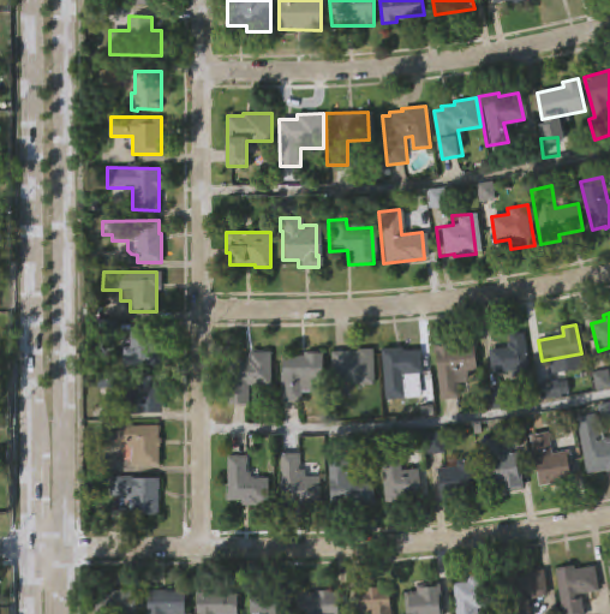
[(153,363),(131,363),(131,331),(153,331),(153,363)]
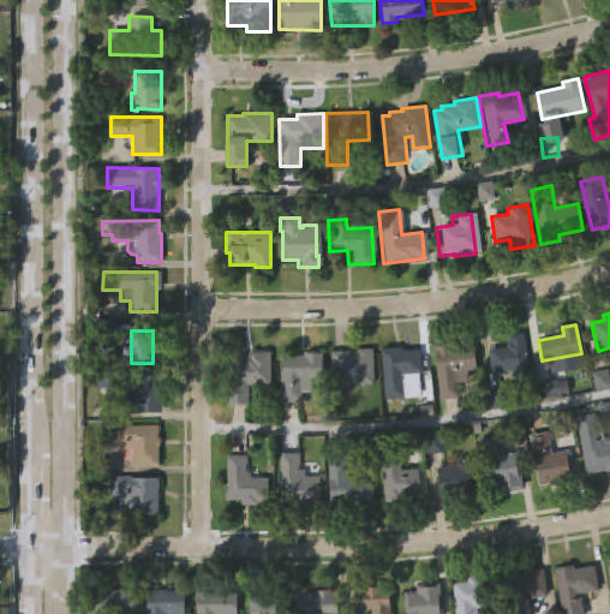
[(524,332),(531,375),(514,377),(513,370),(492,374),(489,350),(507,346),(507,343),(510,341),(509,334),(524,332)]
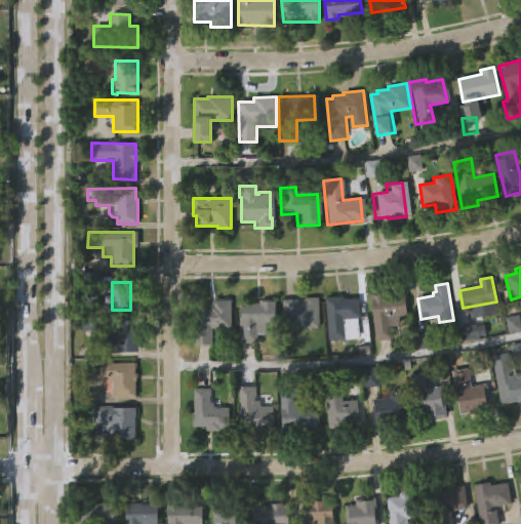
[(405,293),(408,315),(399,317),(400,325),(392,326),(393,336),(401,334),(403,347),(392,349),(390,339),(377,341),(371,295),(405,293)]
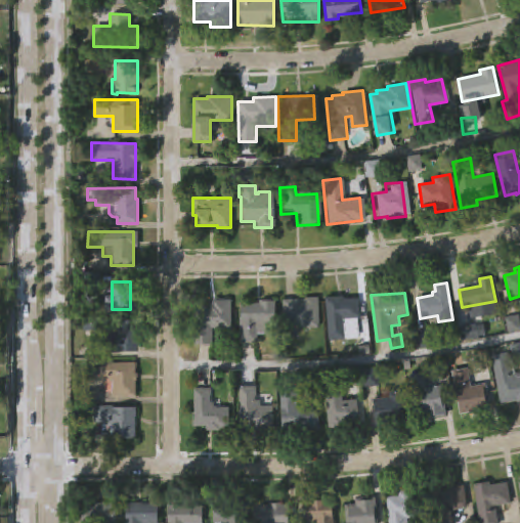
[(343,296),(344,298),(358,297),(360,317),(357,318),(358,339),(329,341),(326,298),(343,296)]
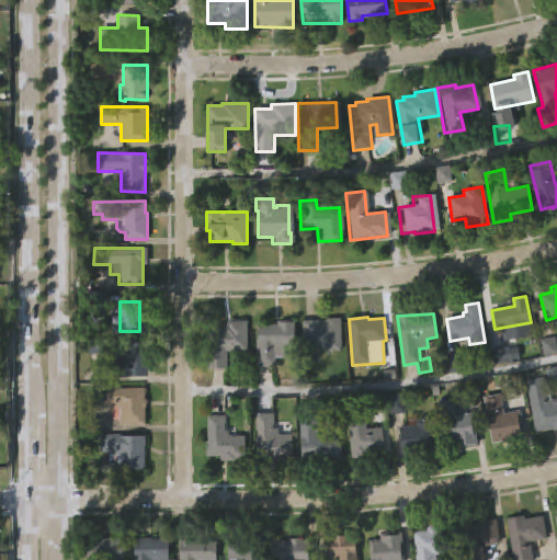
[(341,351),(304,352),(303,320),(340,318),(341,351)]
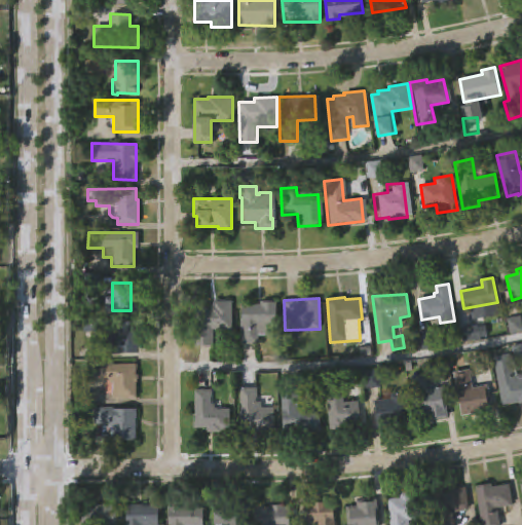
[(197,345),(195,345),(195,308),(209,308),(209,305),(212,305),(212,301),(232,301),(231,329),(214,329),(214,346),(197,345)]
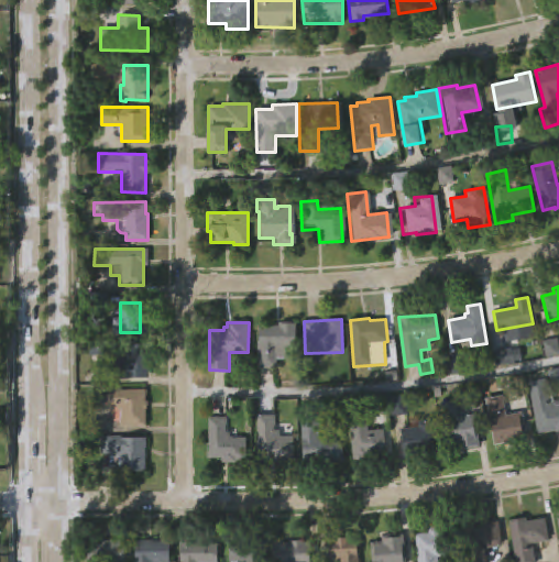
[(269,367),(258,367),(259,324),(296,322),(296,348),(287,348),(287,359),(277,359),(276,367),(269,367)]
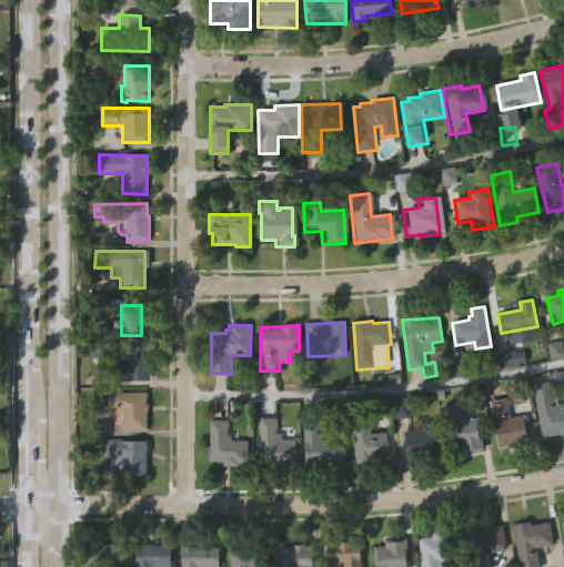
[(101,343),(101,358),(104,358),(104,372),(89,372),(89,343),(101,343)]
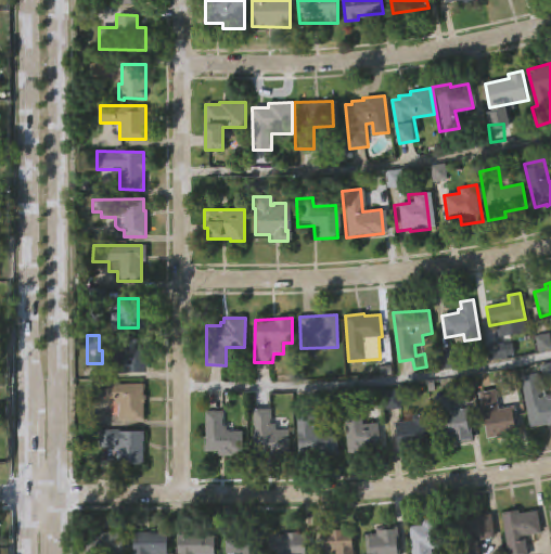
[(145,373),(110,373),(110,355),(124,355),(124,339),(144,339),(145,373)]
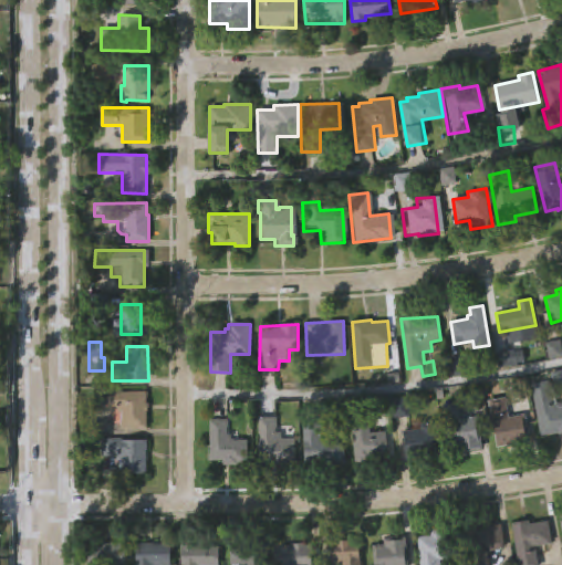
[(550,388),(551,389),(553,389),(557,404),(558,403),(559,408),(561,407),(561,435),(559,436),(559,432),(541,436),(530,384),(549,379),(550,388)]
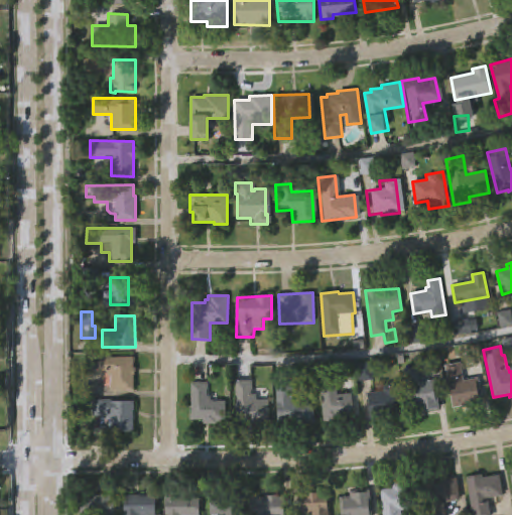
[(103,354),(103,357),(133,357),(133,367),(135,367),(135,375),(134,375),(133,391),(110,391),(110,387),(104,387),(104,372),(92,372),(92,354),(103,354)]
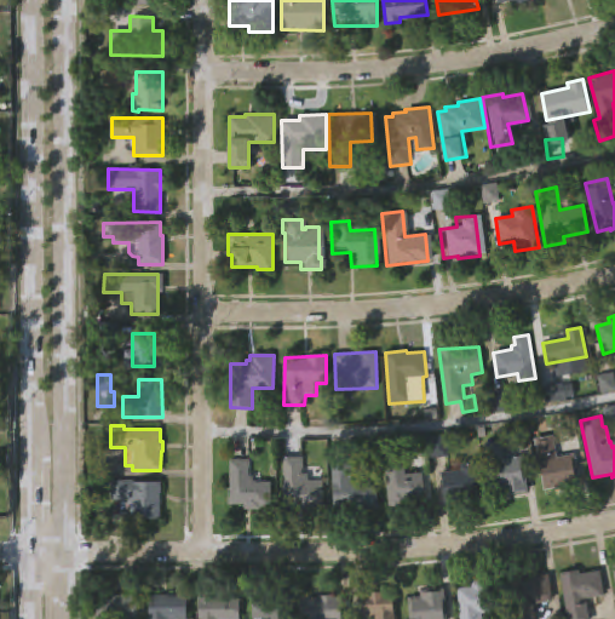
[(553,437),(557,457),(574,453),(579,482),(544,489),(534,439),(552,435),(553,437)]
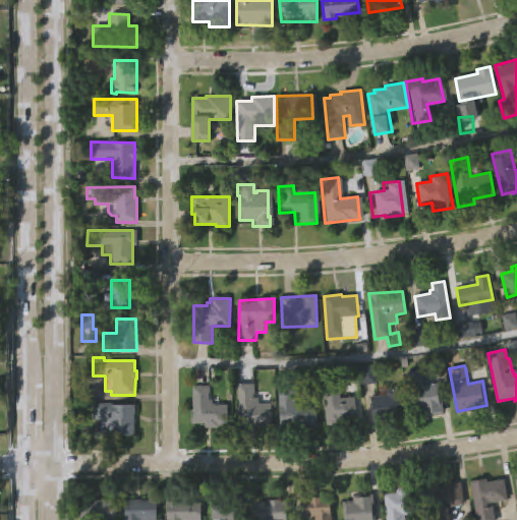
[(422,373),(424,385),(439,383),(443,414),(423,417),(421,410),(415,411),(412,392),(409,392),(406,371),(422,369),(422,373)]
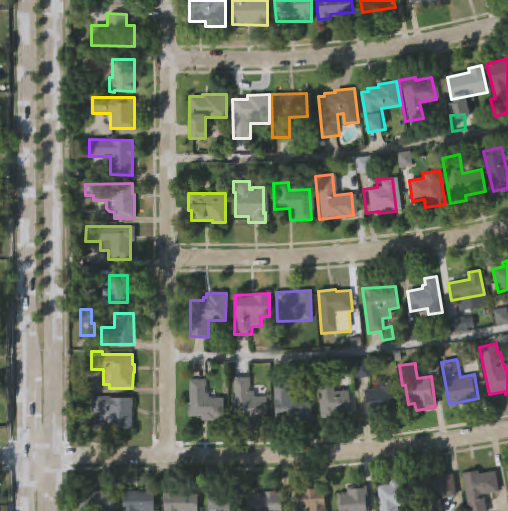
[(323,373),(323,378),(332,377),(333,390),(348,389),(350,416),(320,418),(317,374),(323,373)]
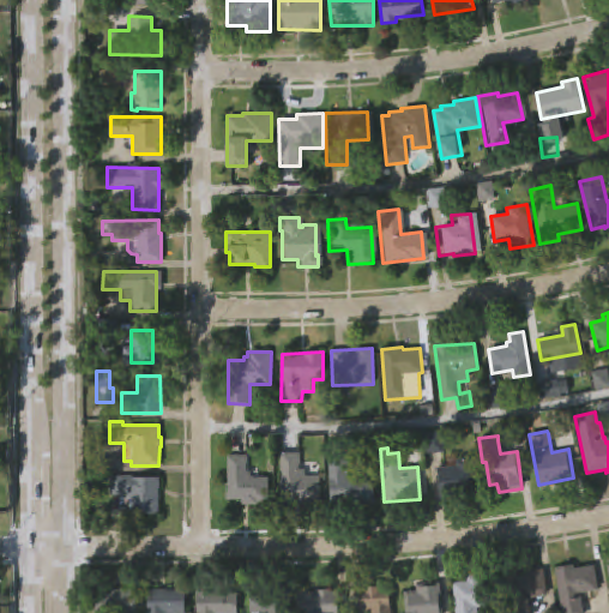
[(297,464),(297,470),(303,470),(303,475),(318,475),(318,504),(297,505),(297,500),(279,500),(279,452),(297,452),(297,464)]
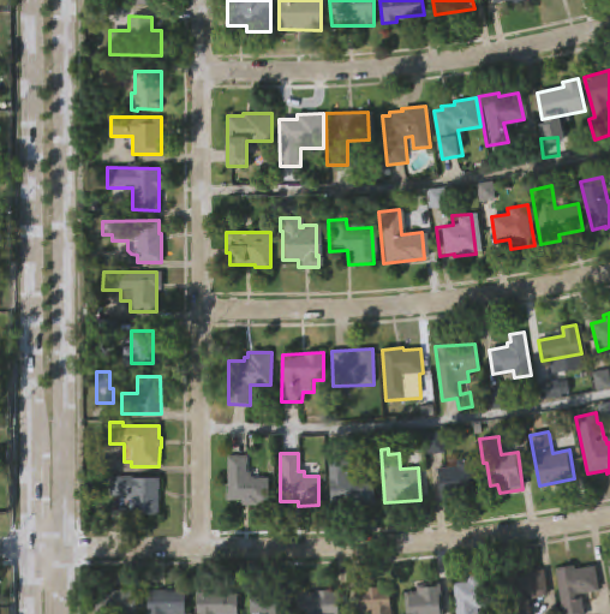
[(458,454),(459,460),(471,459),(474,494),(441,499),(437,469),(447,468),(446,455),(458,454)]
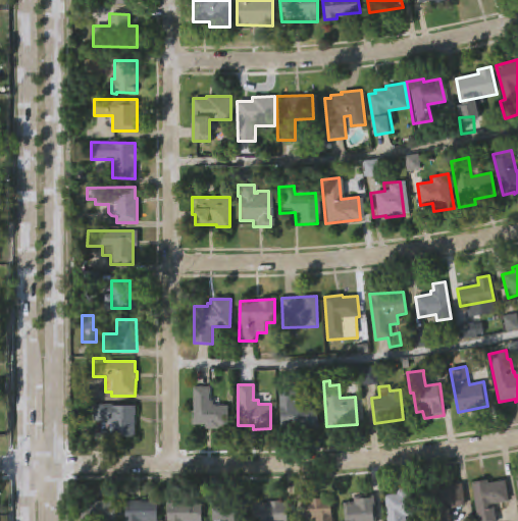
[(208,386),(208,400),(212,400),(212,405),(227,405),(227,425),(218,425),(218,429),(204,429),(204,425),(193,425),(192,386),(208,386)]
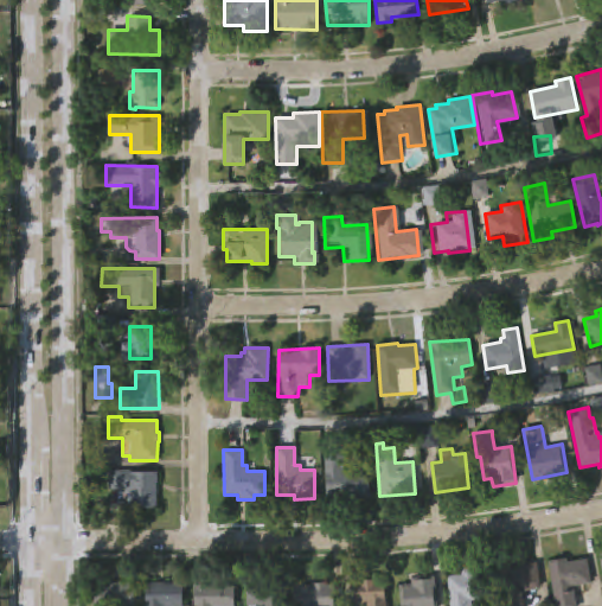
[(343,453),(343,470),(367,469),(369,498),(325,498),(324,453),(343,453)]
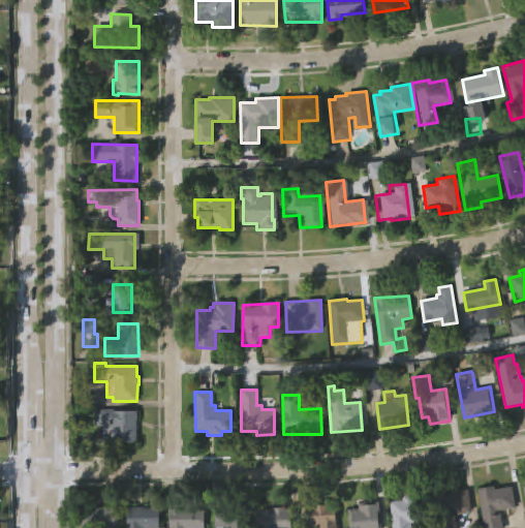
[(114,409),(114,411),(136,411),(136,443),(105,442),(106,429),(109,429),(109,426),(93,426),(94,409),(114,409)]
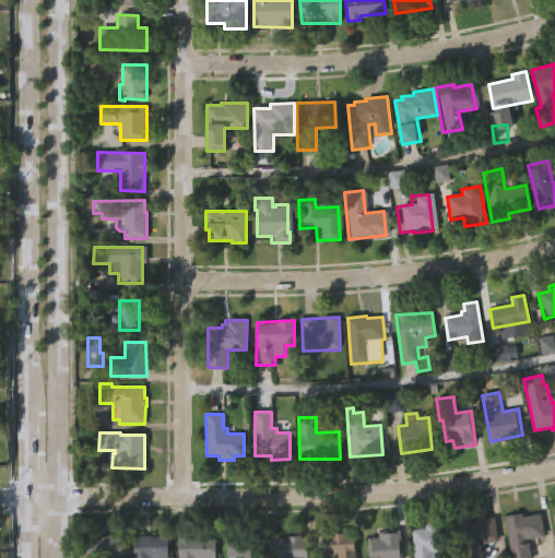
[(522,513),(523,518),(541,514),(545,537),(529,539),(531,557),(512,557),(506,517),(522,513)]
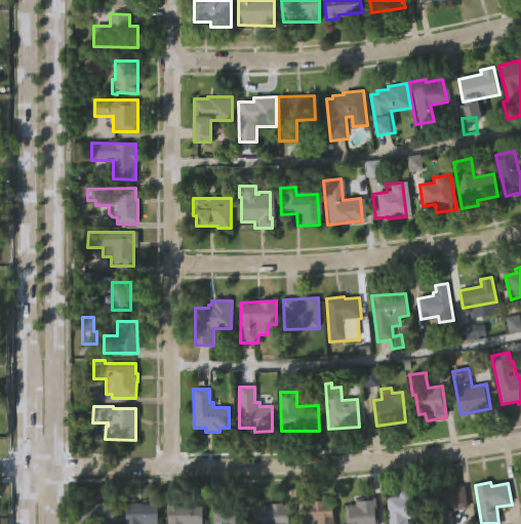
[(454,523),(436,523),(432,491),(466,486),(469,509),(453,512),(454,523)]
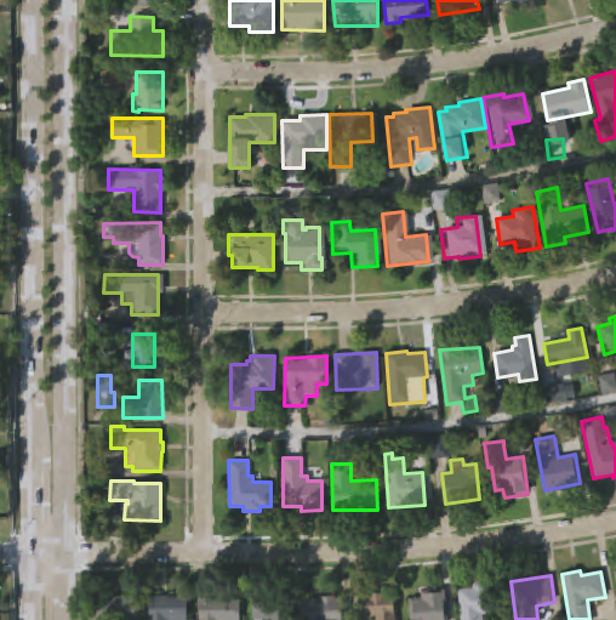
[(480,582),(480,586),(498,585),(501,612),(477,614),(477,619),(456,619),(454,589),(469,587),(468,582),(480,582)]
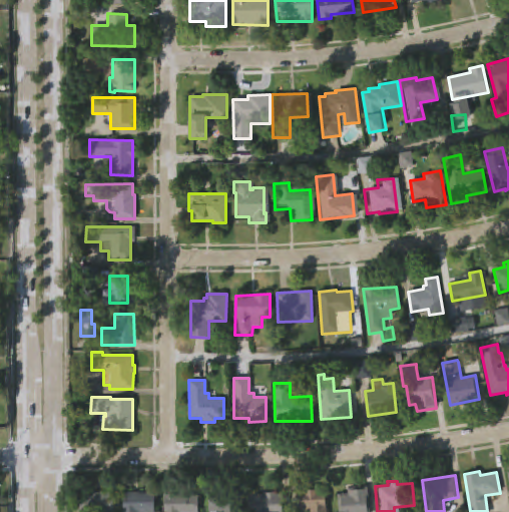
[(338,511),(337,495),(348,494),(348,487),(367,486),(369,511),(338,511)]
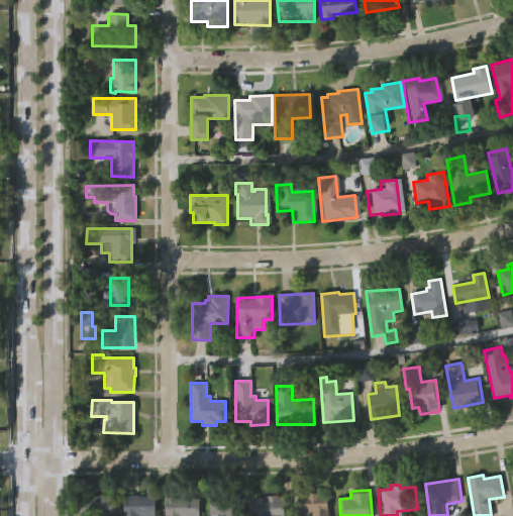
[(324,494),(324,515),(295,515),(295,495),(324,494)]
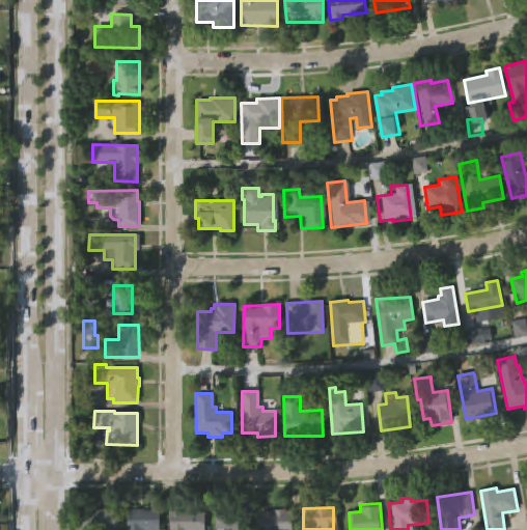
[(79,529),(79,509),(111,509),(111,529),(79,529)]
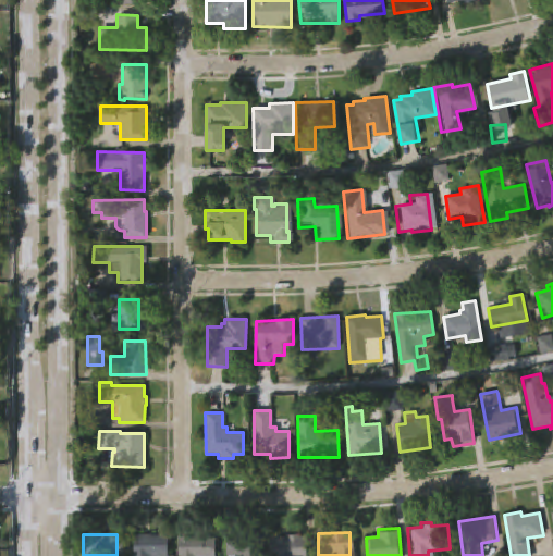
[(298,534),(298,536),(308,536),(308,555),(270,555),(270,536),(286,536),(286,534),(298,534)]
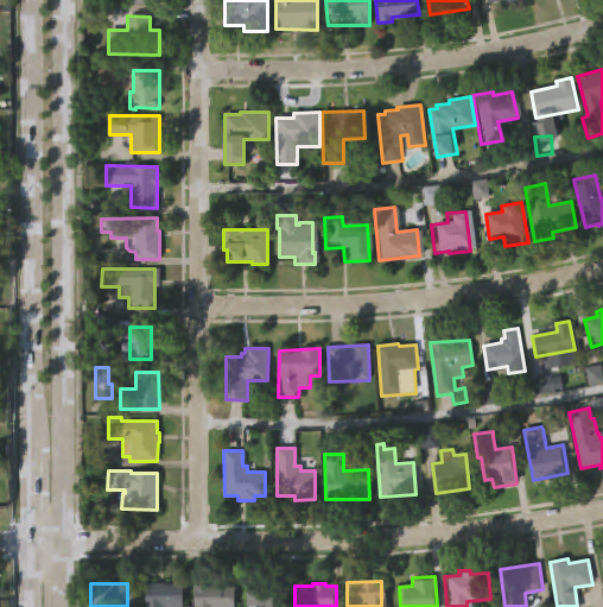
[(139,606),(139,585),(181,585),(181,606),(139,606)]
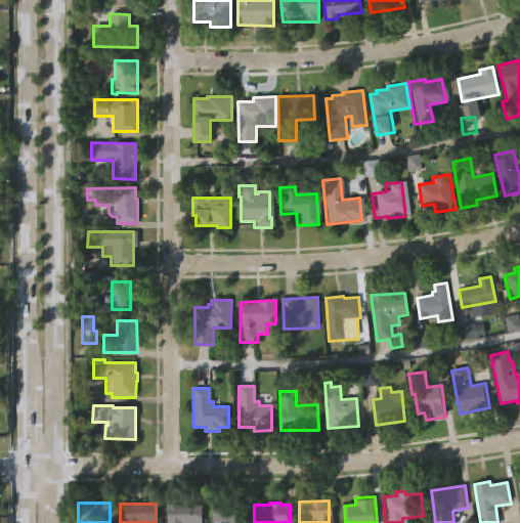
[(245,504),(245,522),(212,522),(212,504),(245,504)]
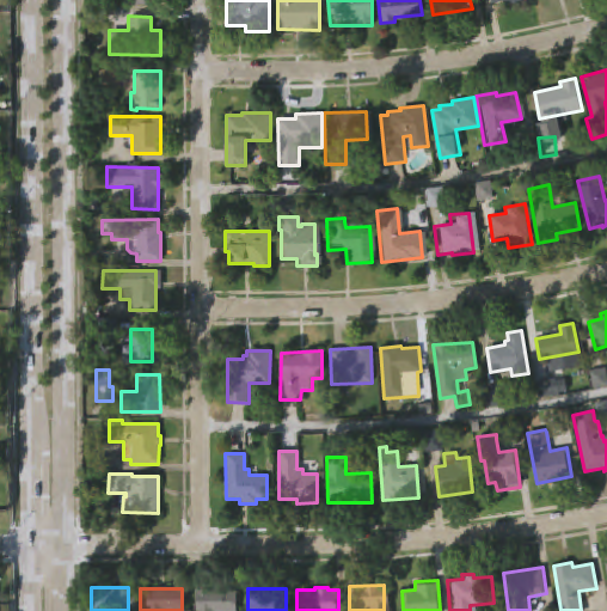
[(194,610),(195,590),(237,591),(237,610),(194,610)]
